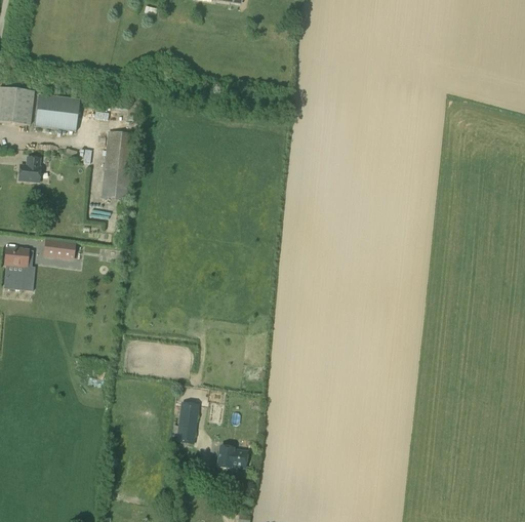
[(230,0),(229,7),(240,8),(241,0),(230,0)]
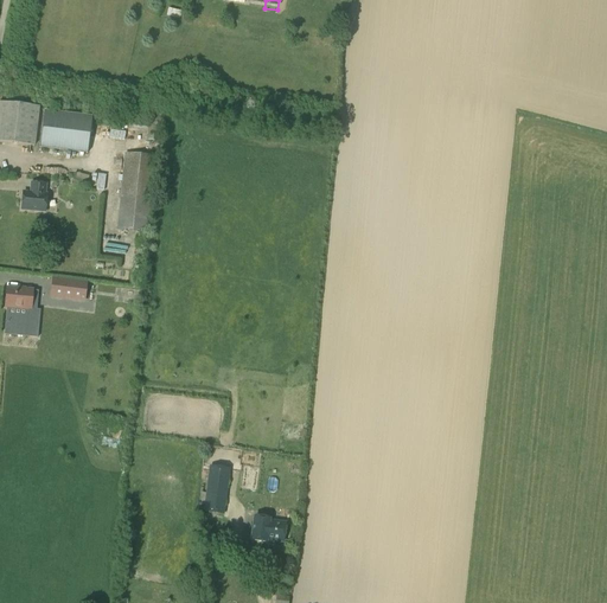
[(0,139),(34,143),(39,104),(0,98),(0,139)]
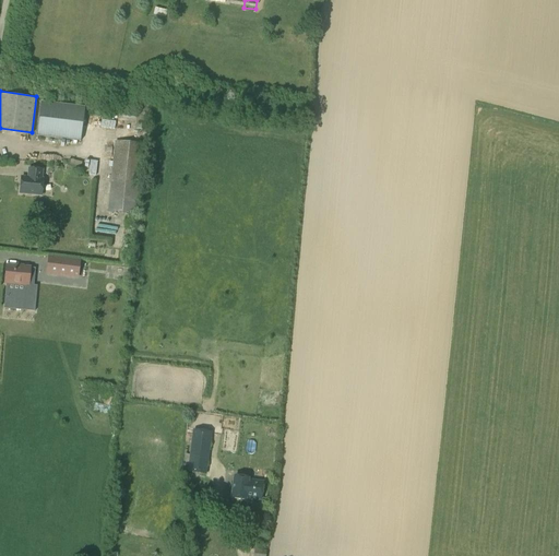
[(81,139),(84,105),(40,101),(36,133),(81,139)]
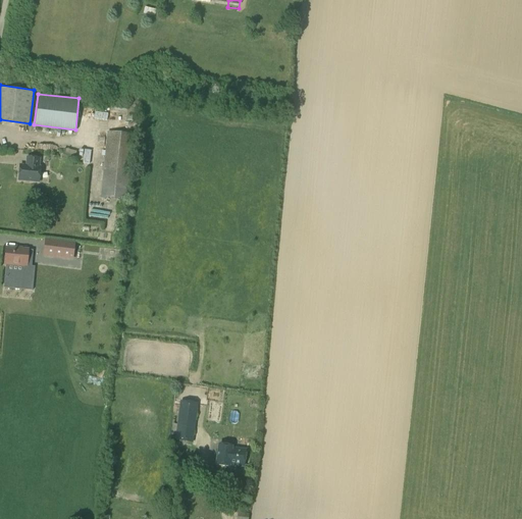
[(126,199),(133,132),(107,128),(100,196),(126,199)]
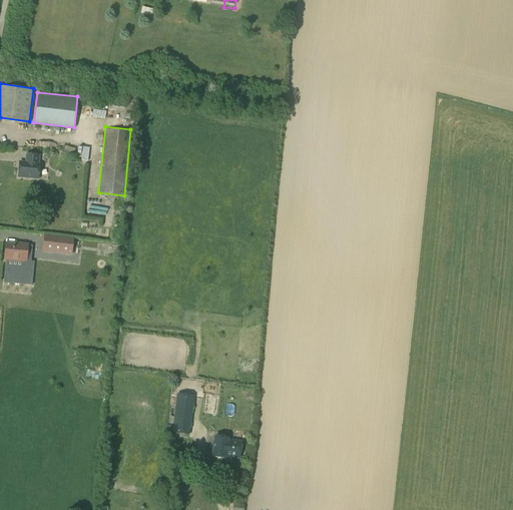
[(38,161),(38,153),(26,152),(25,160),(19,159),(18,173),(38,175),(39,161),(38,161)]
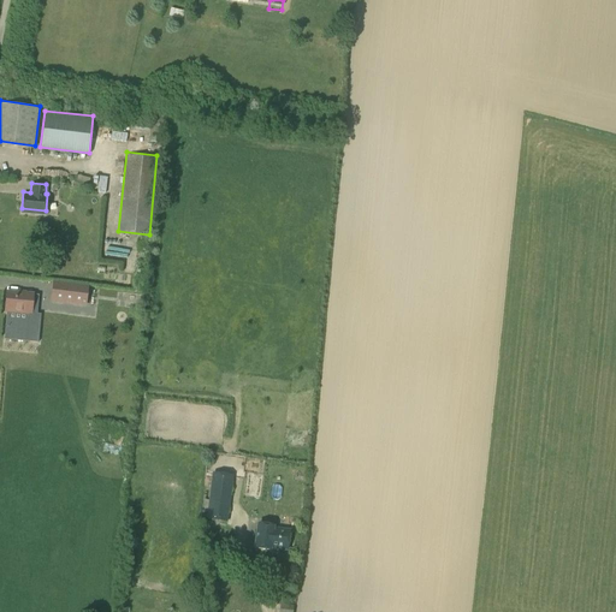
[(53,279),(49,299),(86,304),(88,283),(55,279),(53,279)]
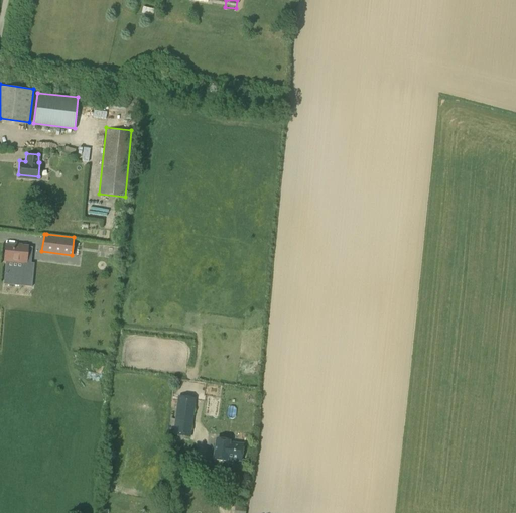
[(26,260),(27,244),(6,242),(4,258),(26,260)]
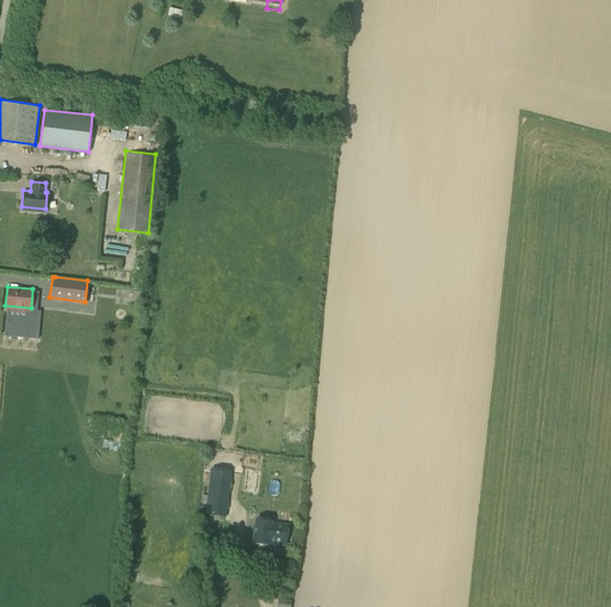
[(224,514),(230,469),(211,466),(205,512),(224,514)]
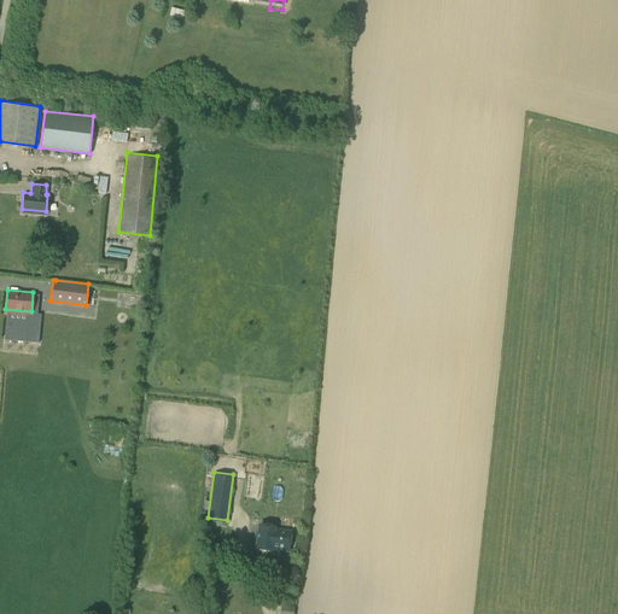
[(289,549),(291,530),(274,527),(274,525),(258,524),(255,548),(270,549),(272,547),(289,549)]
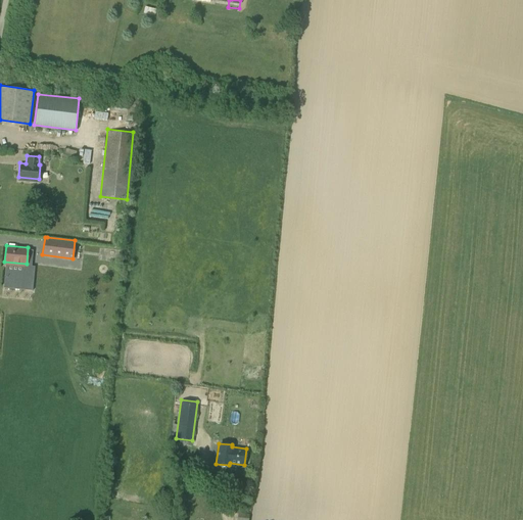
[(247,519),(248,512),(237,511),(236,519),(247,519)]
